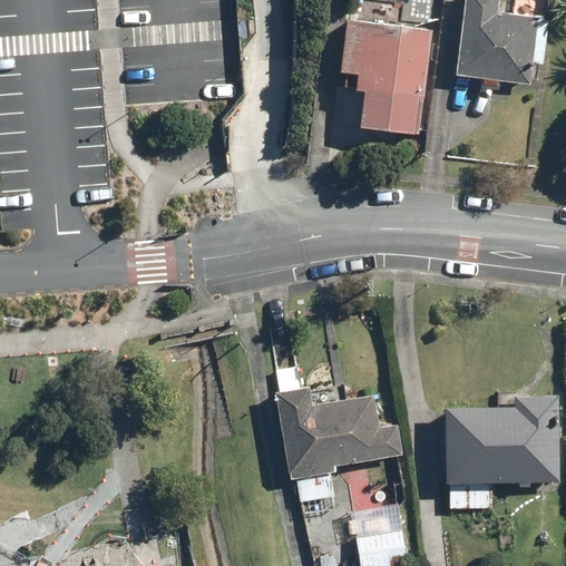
[(464,0),(456,74),(529,81),(536,17),(497,13),(498,0),(464,0)]
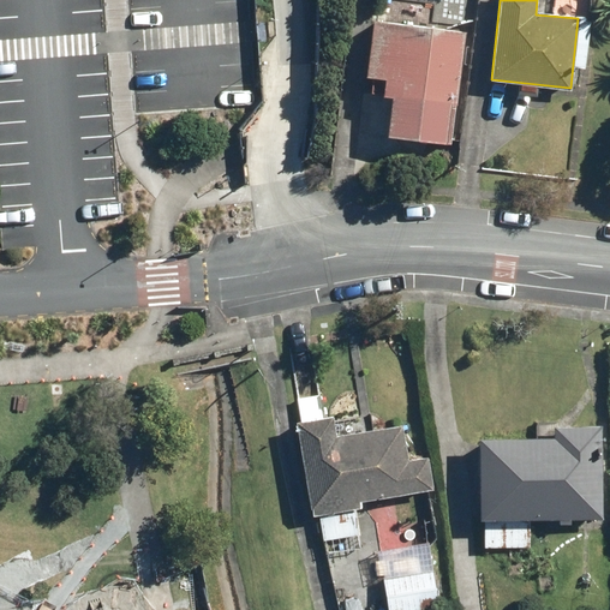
[(459,31),(368,22),(362,77),(376,79),(374,97),(386,99),(381,138),(447,144),(459,31)]
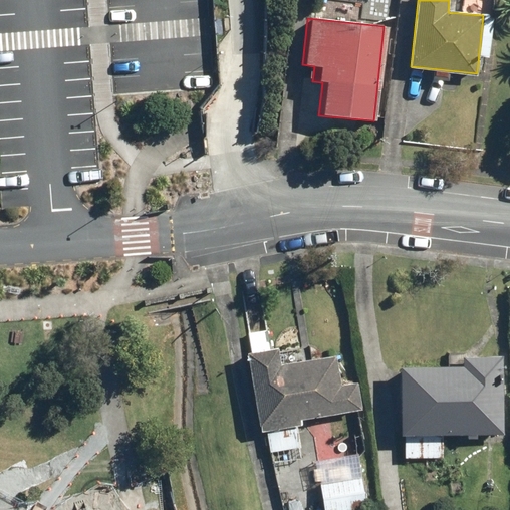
[(267,432),(271,453),(304,447),(299,421),(362,411),(357,379),(340,383),(335,354),(309,359),(306,341),(276,347),(272,327),(249,331),(253,351),(245,352),(259,434),(267,432)]
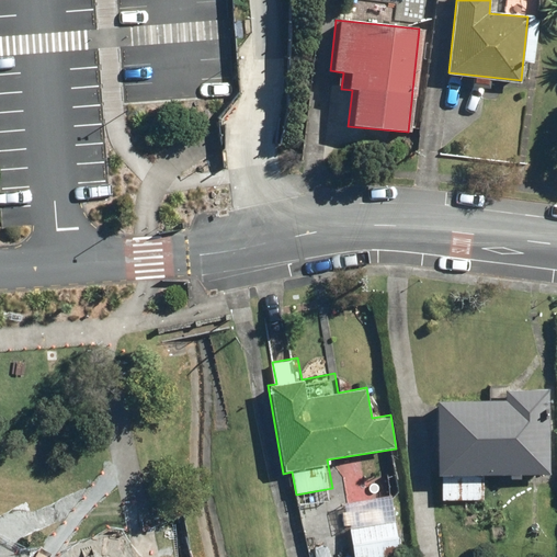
[(444,500),(484,500),(484,475),(506,475),(506,479),(521,479),(521,473),(552,473),(550,386),(490,387),(490,400),(431,400),(431,478),(444,478),(444,500)]
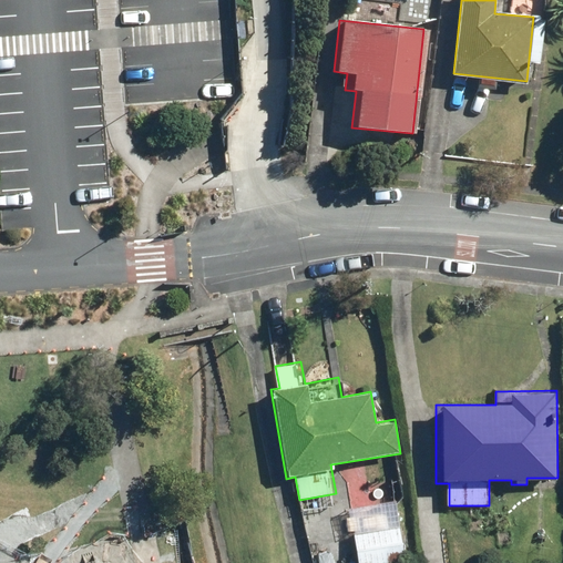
[(398,499),(355,508),(359,533),(354,534),(359,562),(388,562),(387,554),(407,550),(405,539),(417,536),(413,520),(402,521),(398,499)]
